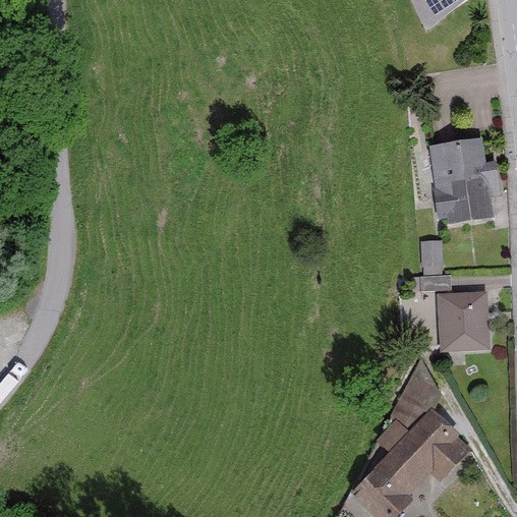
[(407,0),(422,33),(469,0),(407,0)]
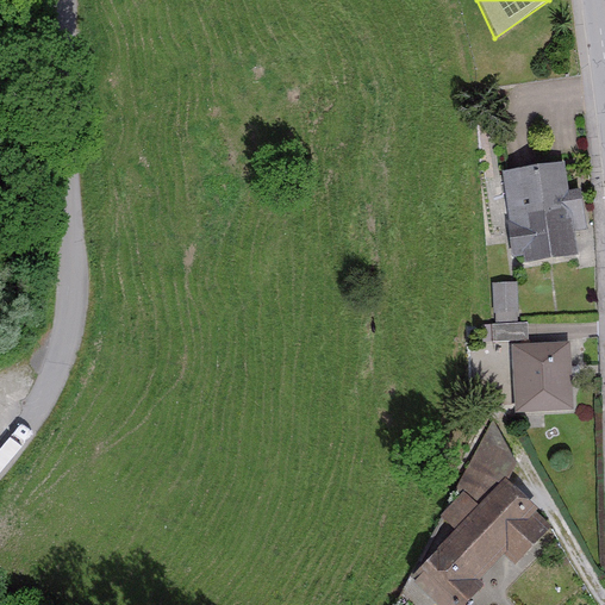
[(567,188),(562,161),(501,170),(515,256),(524,255),(525,261),(575,254),(572,230),(586,228),(579,187),(567,188)]
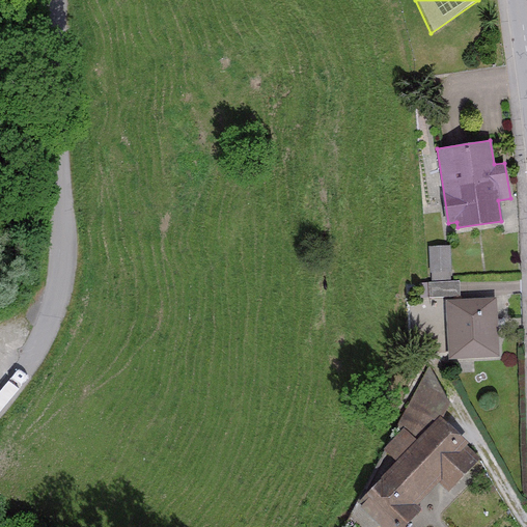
[(430,246),(431,271),(452,270),(451,245),(430,246)]
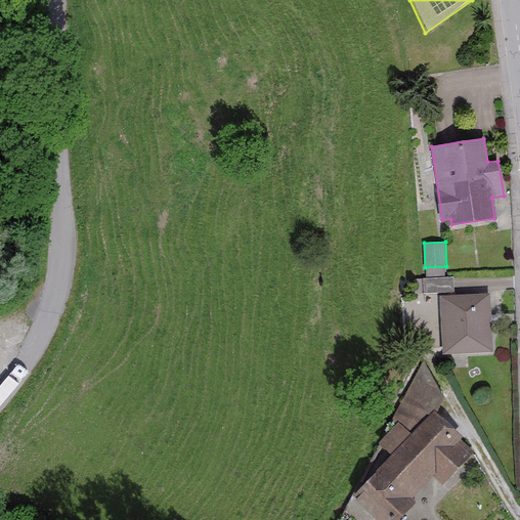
[(415,291),(453,290),(453,276),(415,277),(415,291)]
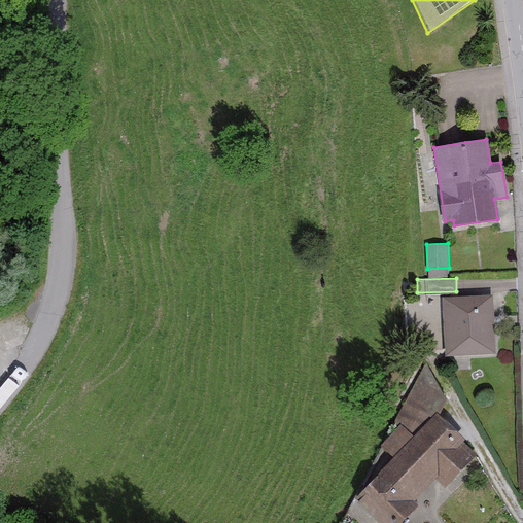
[(495,353),(492,295),(443,298),(446,355),(495,353)]
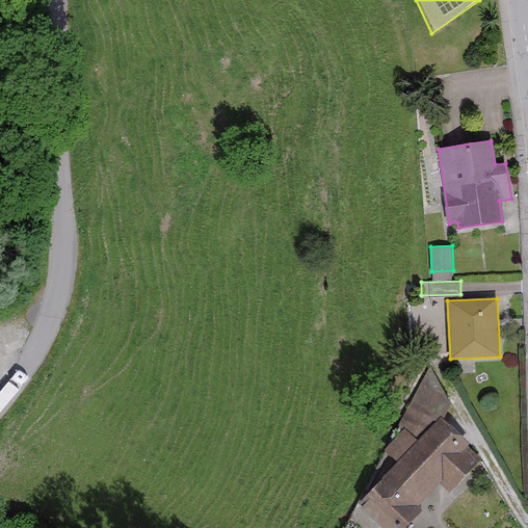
[(429,367),(383,451),(395,462),(357,506),(383,527),(404,527),(421,509),(417,506),(437,482),(449,493),(478,458),(472,453),(477,448),(443,420),(450,404),(429,367)]
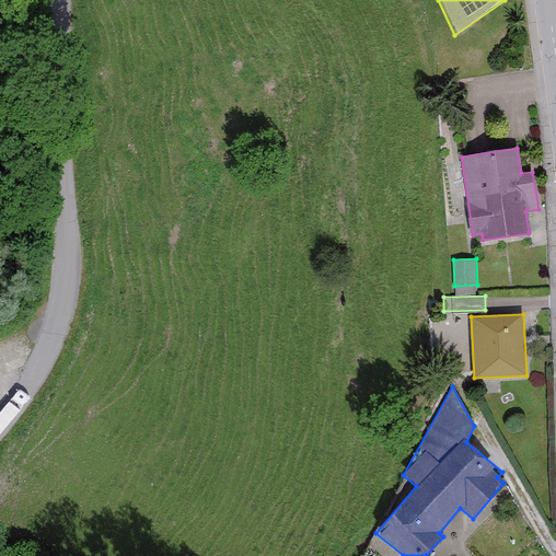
All buildings are outlined.
